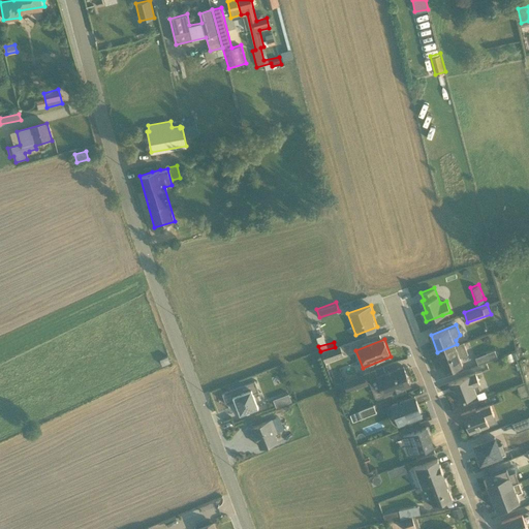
[(437,352),(444,370),(464,363),(462,356),(468,353),(464,342),(457,344),(437,352)]
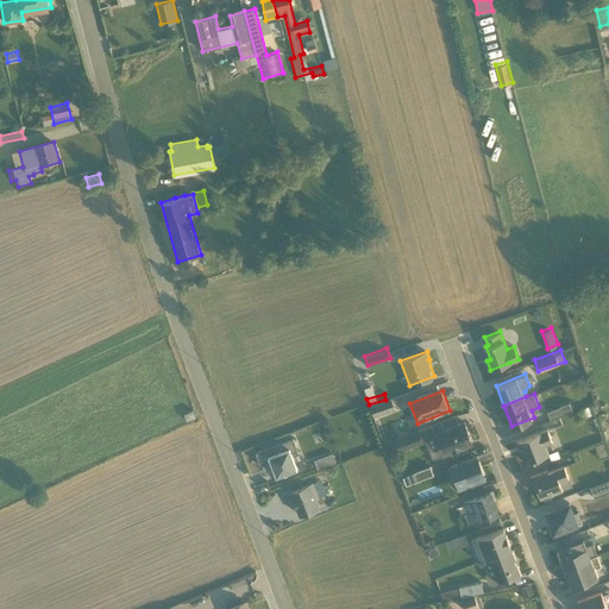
[(395,410),(391,400),(369,407),(374,419),(395,410)]
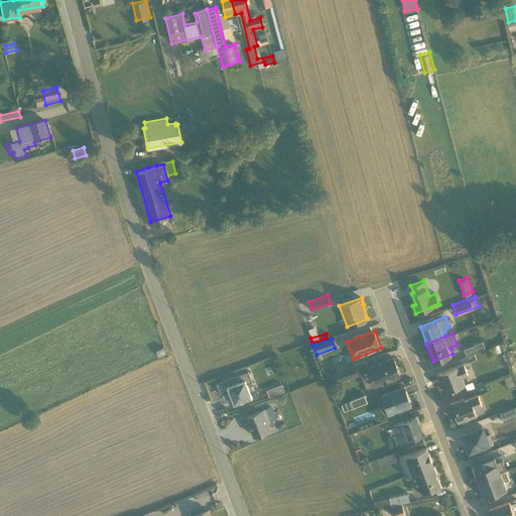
[(466,352),(485,348),(484,341),(465,345),(466,352)]
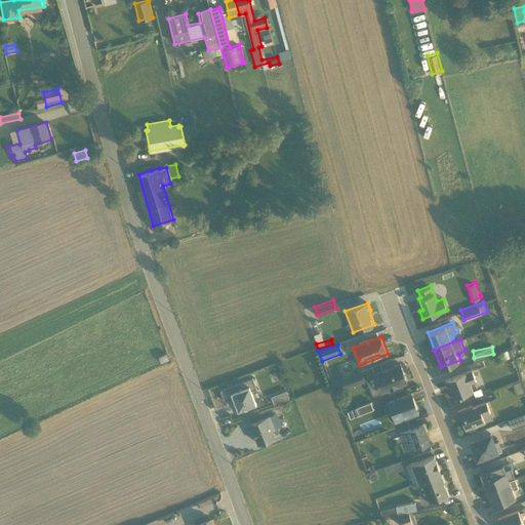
[(161,363),(168,360),(165,355),(158,358),(161,363)]
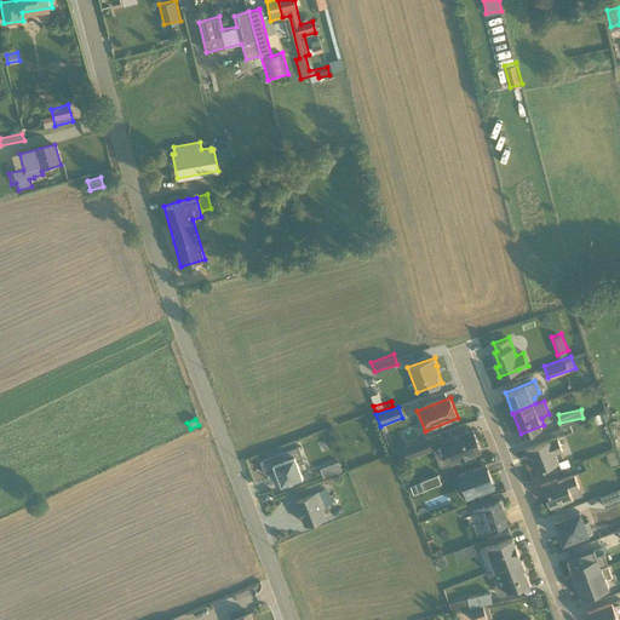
[(449,464),(481,452),(472,430),(441,442),(449,464)]
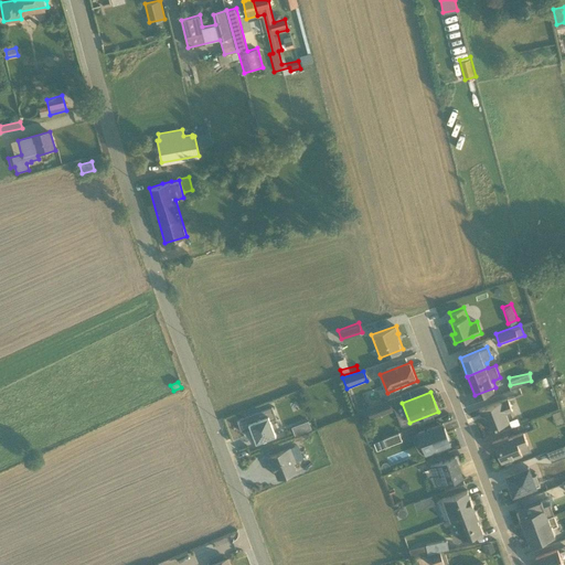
[(510,420),(507,414),(511,412),(507,400),(482,409),(489,428),(510,420)]
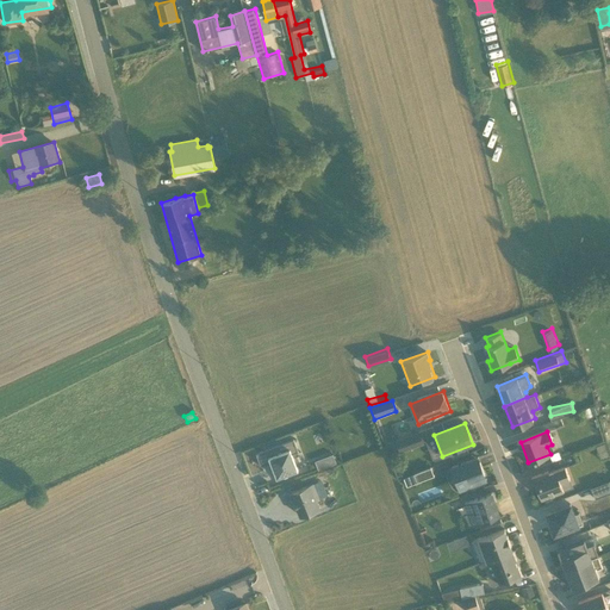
[(419,433),(396,441),(400,453),(424,444),(419,433)]
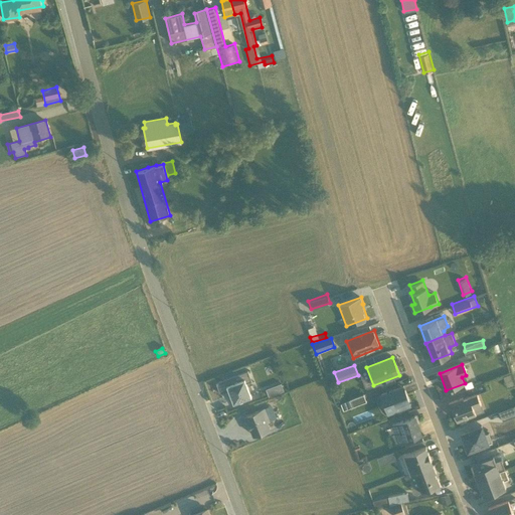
[(247,371),(215,383),(219,394),(227,391),(232,404),(250,397),(245,384),(251,382),(247,371)]
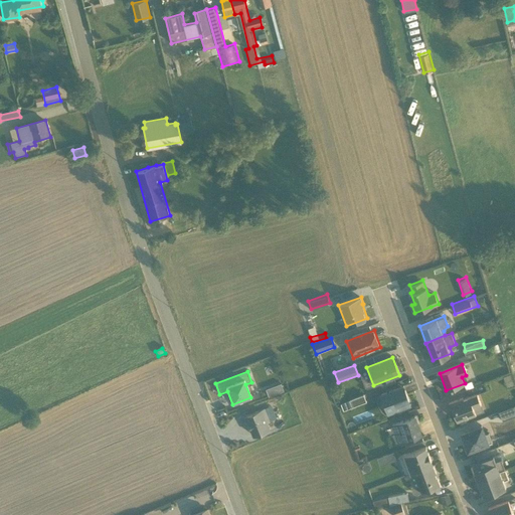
[(281,384),(265,390),(268,398),(284,392),(281,384)]
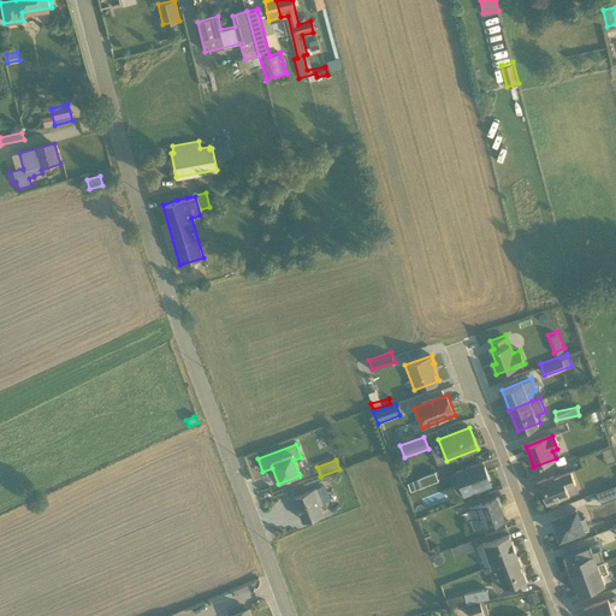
[(491,485),(483,462),(454,474),(452,481),(454,487),(457,493),(462,497),(491,485)]
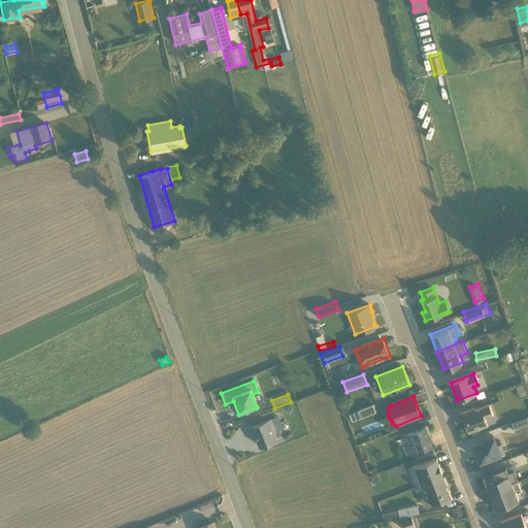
[(460,414),(467,432),(487,425),(485,418),(493,415),(489,402),(460,414)]
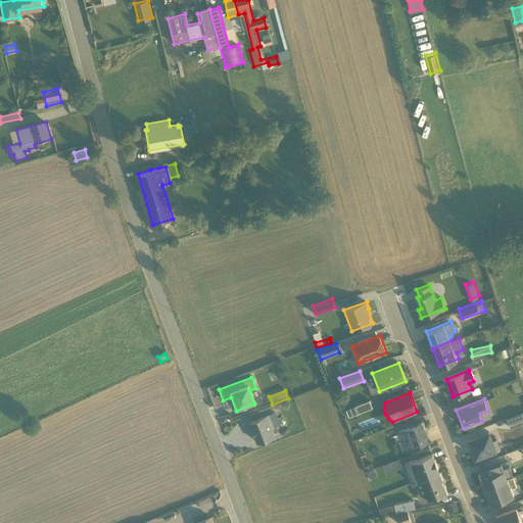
[(369,401),(355,407),(359,415),(372,410),(369,401)]
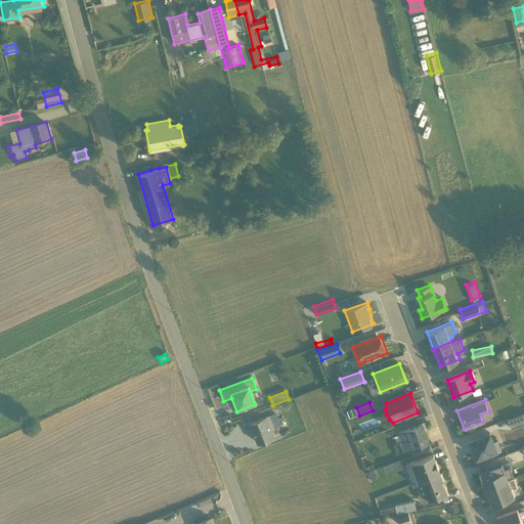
[(523,410),(509,417),(512,425),(523,420),(523,410)]
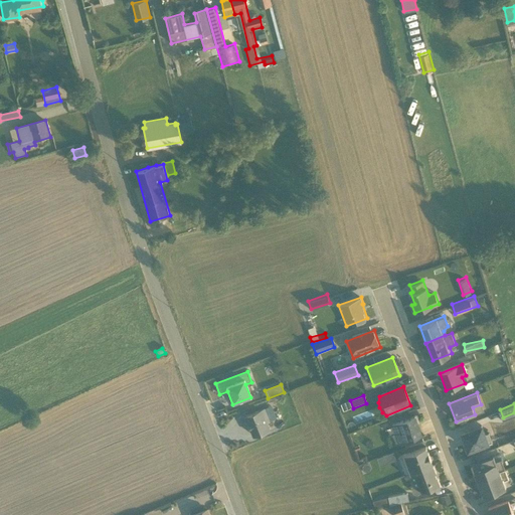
[(275,404),(245,416),(253,437),(270,430),(267,422),(277,419),(273,411),(277,409),(275,404)]
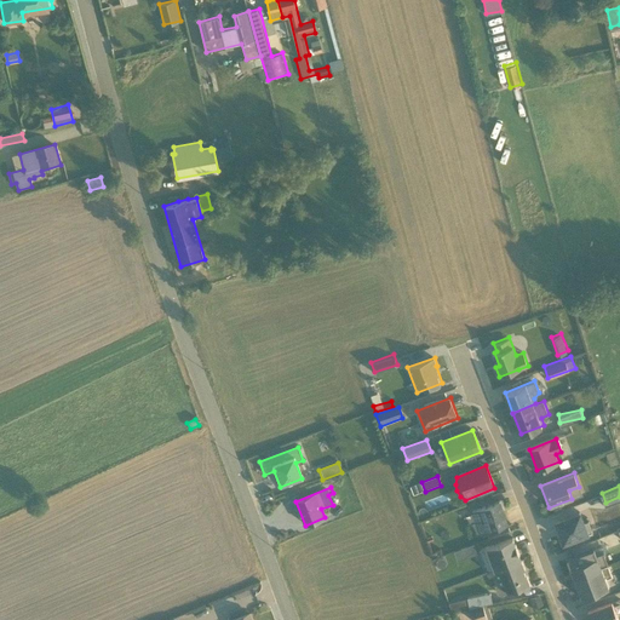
[(486,533),(509,524),(500,503),(471,514),(475,523),(481,522),(486,533)]
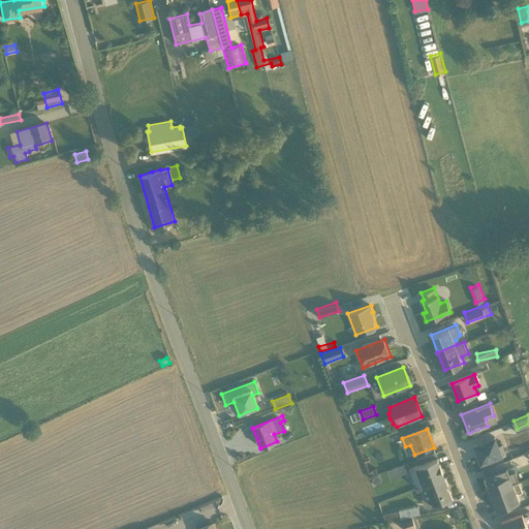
[(495,437),(473,444),(481,464),(505,455),(501,444),(498,445),(495,437)]
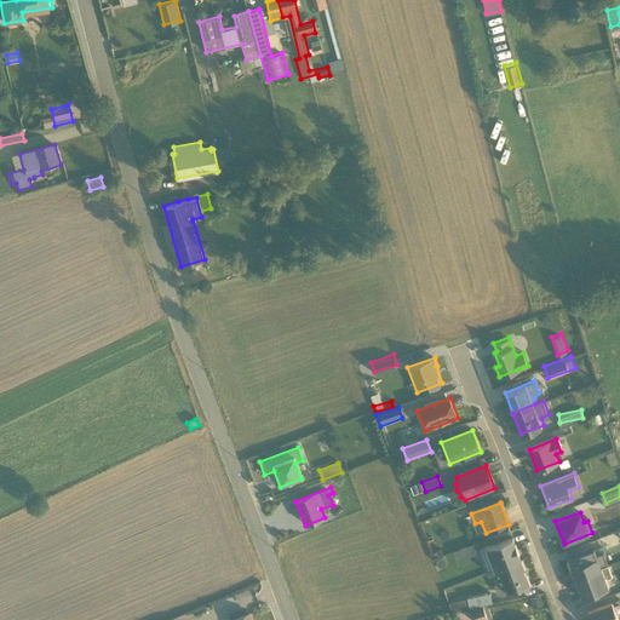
[(612,530),(609,524),(601,527),(604,534),(612,530)]
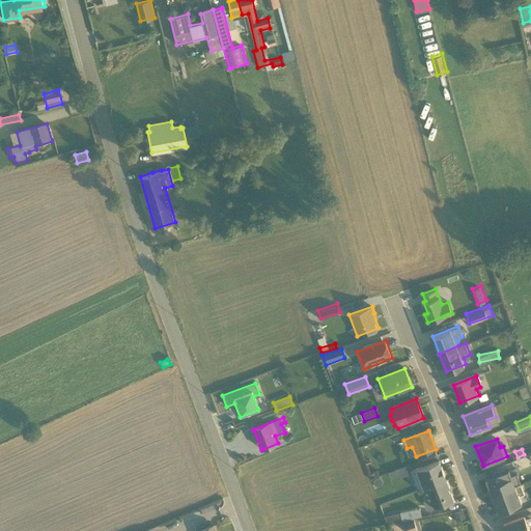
[(445,481),(438,462),(410,472),(417,492),(421,491),(445,481)]
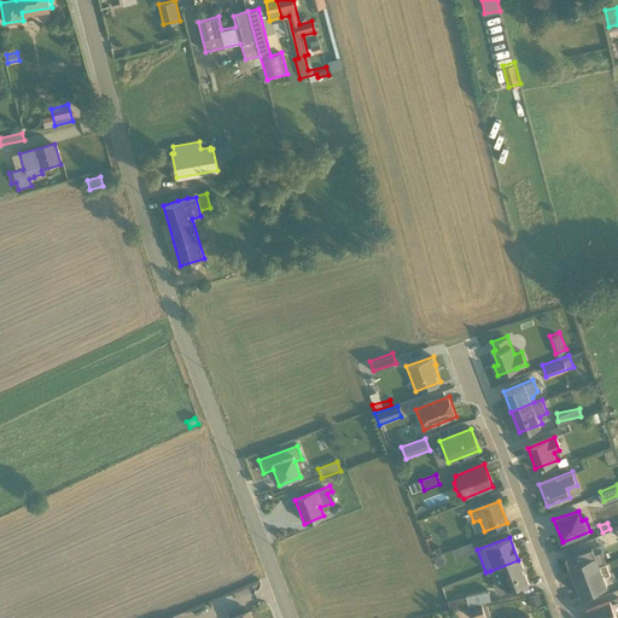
[(572,577),(606,563),(601,551),(594,553),(590,546),(564,557),(572,577)]
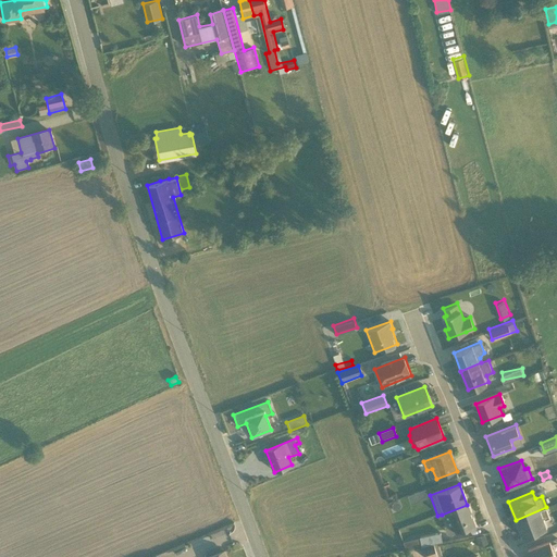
[(475,527),(467,505),(442,515),(446,527),(453,524),(456,532),(463,529),(465,531),(475,527)]
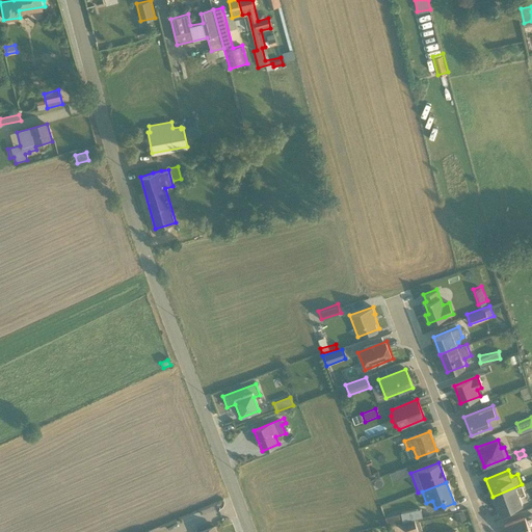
[(522,484),(493,497),(499,513),(523,504),(520,497),(526,495),(522,484)]
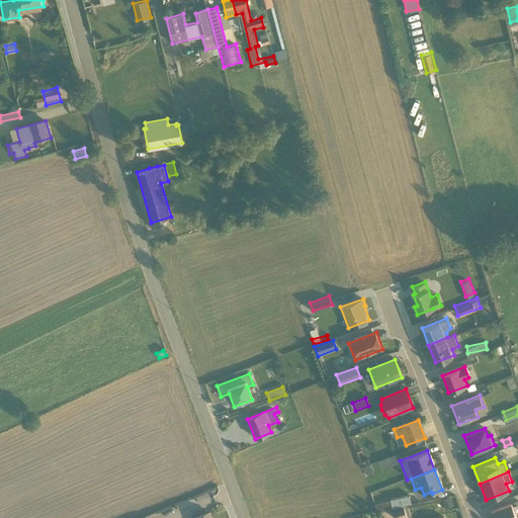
[(380,511),(411,504),(410,497),(391,501),(391,502),(379,505),(380,511)]
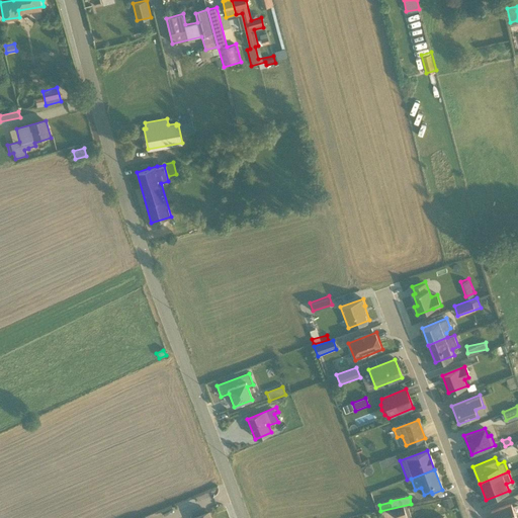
[(453,506),(450,498),(442,501),(445,508),(453,506)]
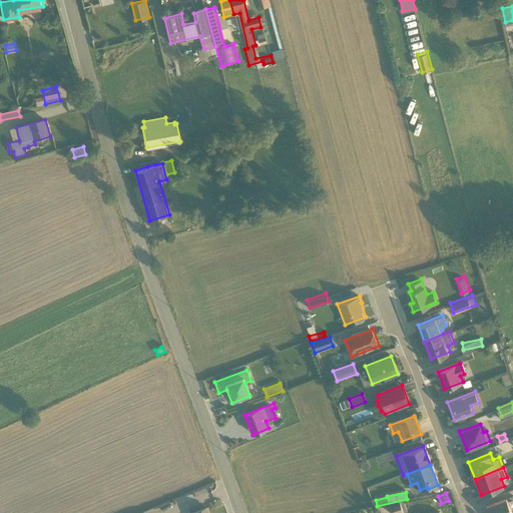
[(511,512),(506,499),(486,507),(487,512),(511,512)]
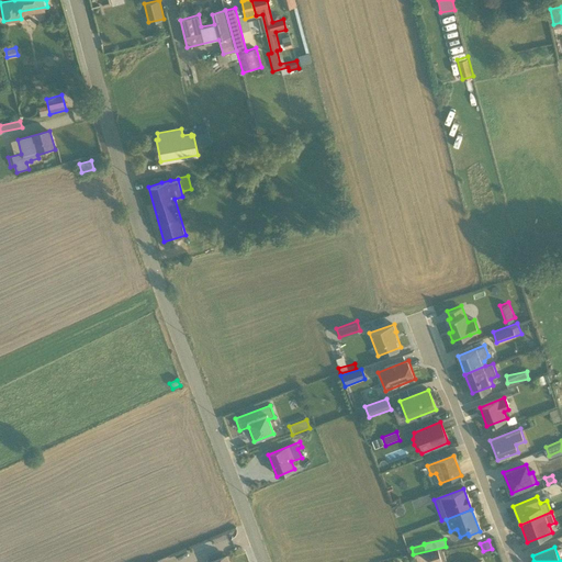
[(428,561),(440,561),(441,561),(437,550),(426,554),(428,561)]
